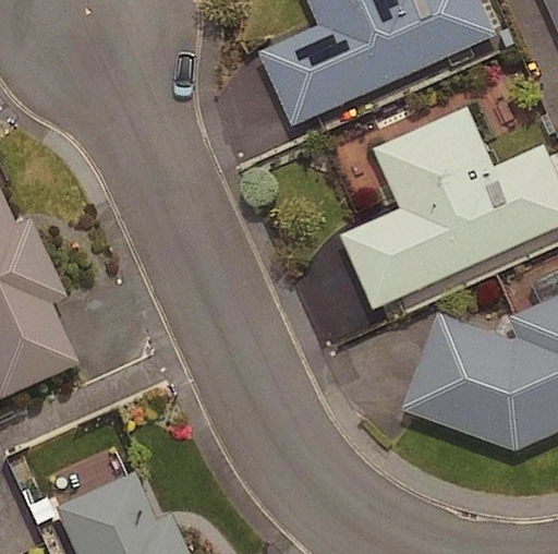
[(303,0),(315,25),(258,51),(290,123),(493,33),(477,0),(303,0)]
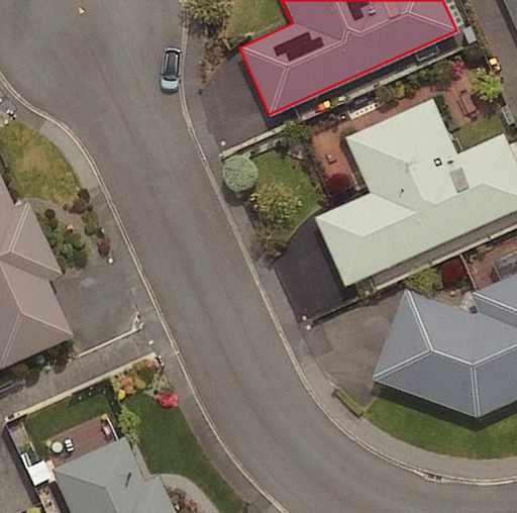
[(516,0),(506,0),(516,24),(516,0)]
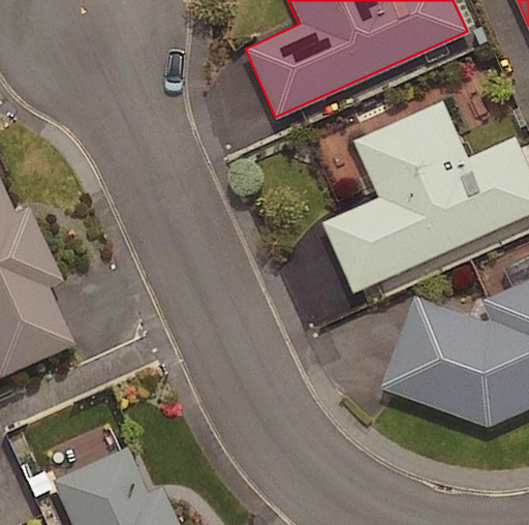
[(443,101),(351,142),(376,198),(322,222),(352,290),(528,212),(528,171),(514,136),(468,156),(443,101)]
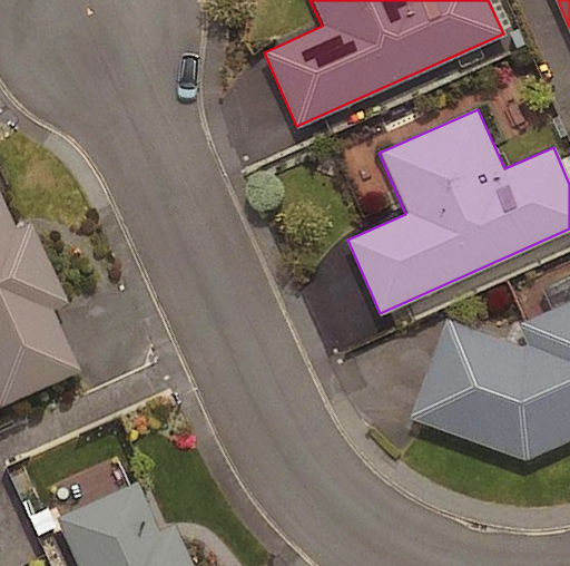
[(10,235),(0,213),(0,409),(75,376),(46,313),(60,306),(23,228),(10,235)]
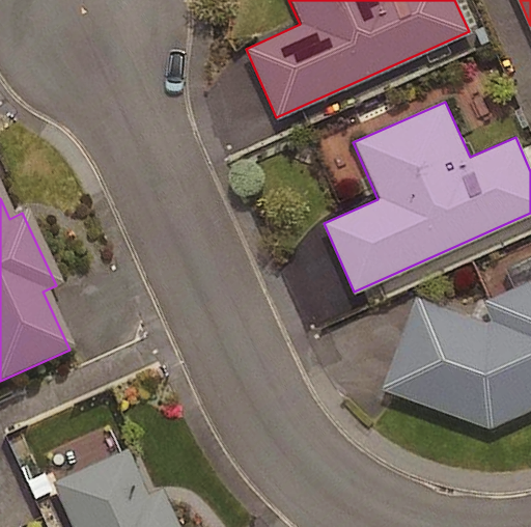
[(530,411),(530,279),(483,301),(493,322),(486,324),(416,298),(382,390),(488,431),(530,411)]
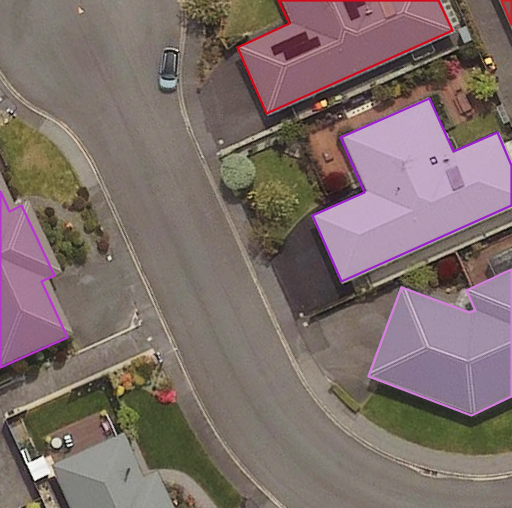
[(136,481),(116,438),(46,469),(63,507),(166,507),(151,474),(136,481)]
